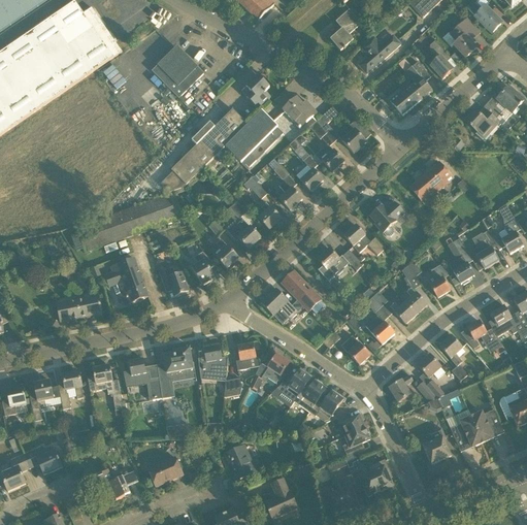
[(0,28),(41,0),(0,0),(0,28)]
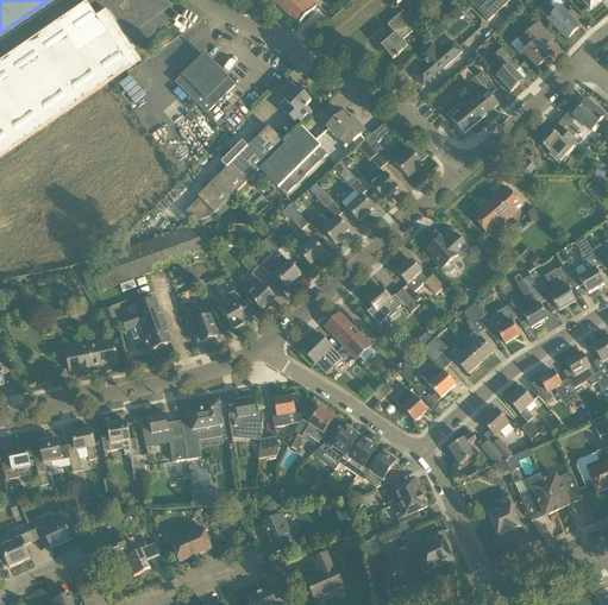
[(94,13),(87,0),(83,0),(0,56),(0,152),(139,57),(105,6),(94,13)]
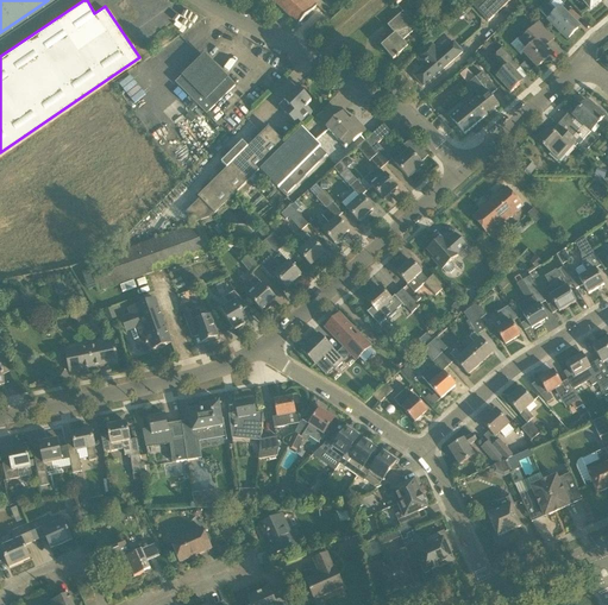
[(274,0),(298,21),(311,7),(302,0),(274,0)]
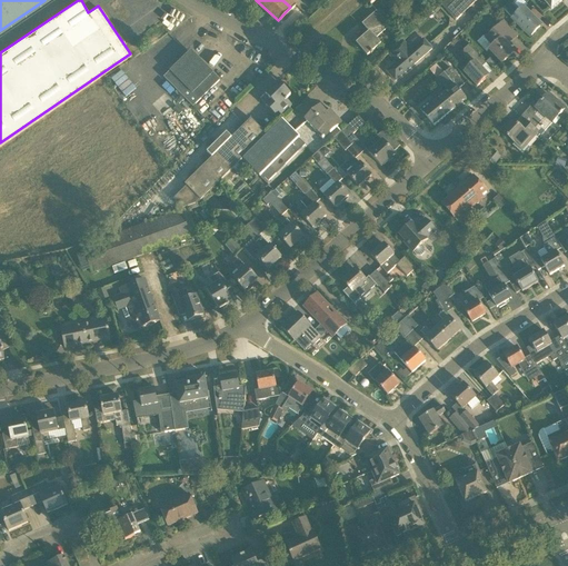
[(438,0),(454,18),(472,0),(438,0)]
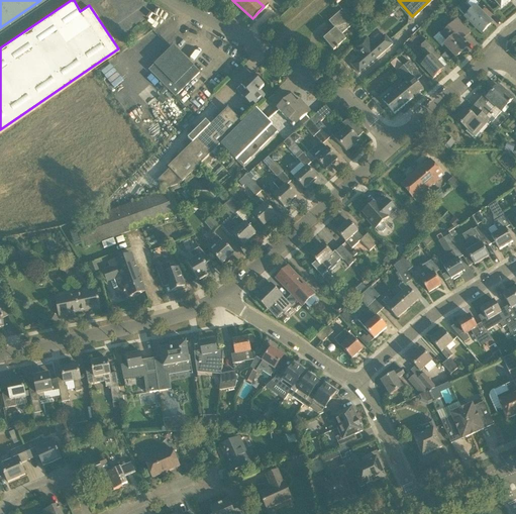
[(491,19),(474,2),(469,7),(462,0),(456,6),(481,30),(491,19)]
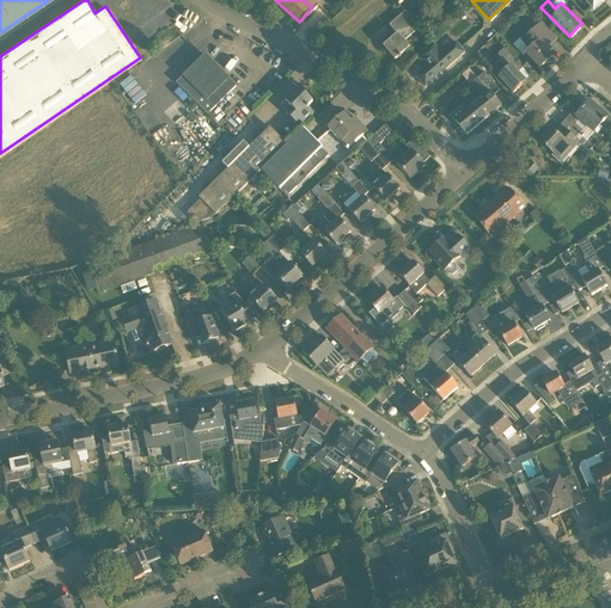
[(417,25),(411,18),(403,8),(388,22),(396,31),(382,43),(393,57),(397,55),(398,56),(401,54),(399,53),(408,45),(402,38),(417,25)]
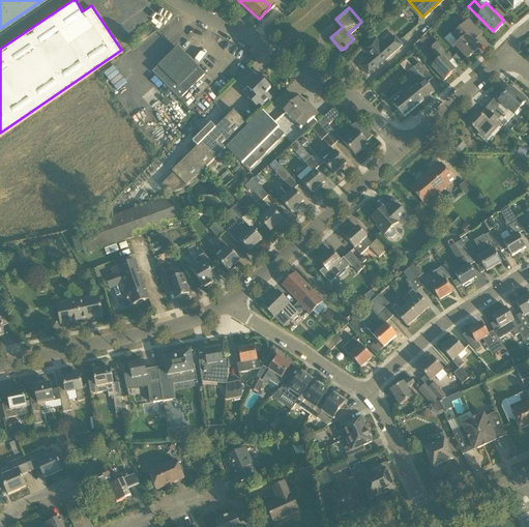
[(466,57),(477,47),(470,38),(479,29),(468,18),(451,33),(458,40),(454,44),(466,57)]
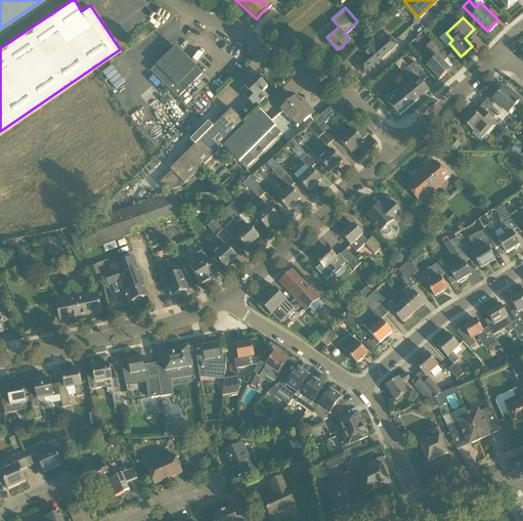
[(378,42),(371,35),(357,47),(364,55),(355,63),(362,72),(397,42),(389,33),(378,42)]
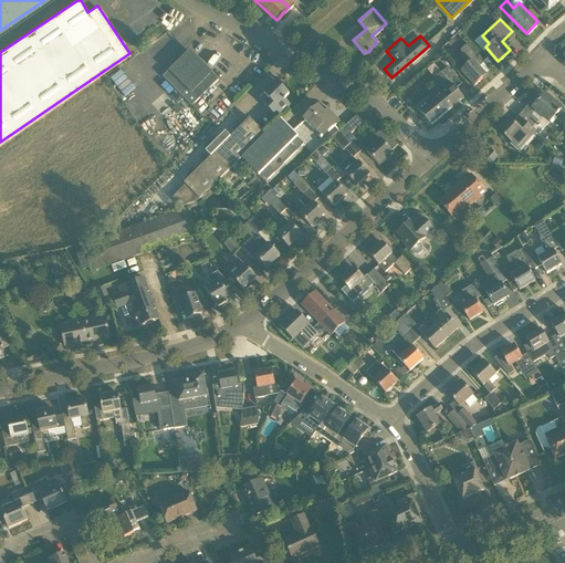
[(464,58),(457,65),(473,83),(481,76),(481,75),(484,72),(478,64),(482,60),(466,42),(460,47),(460,52),(464,58)]
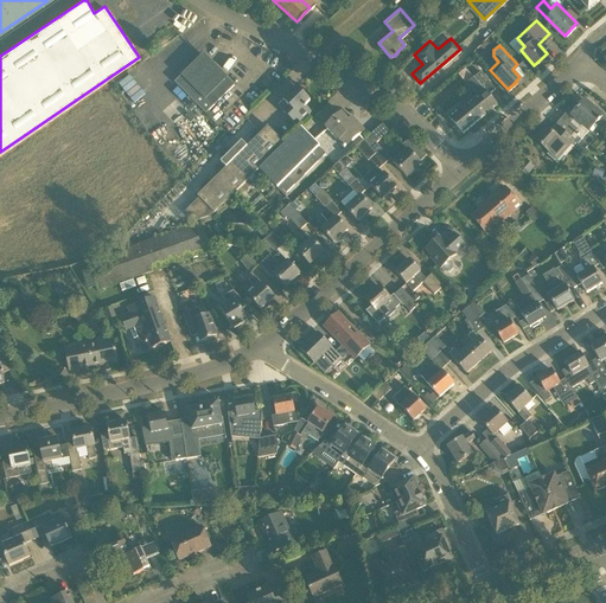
[(197,111),(202,107),(204,110),(233,82),(225,75),(223,77),(199,53),(173,78),(174,79),(170,83),(190,103),(197,111)]
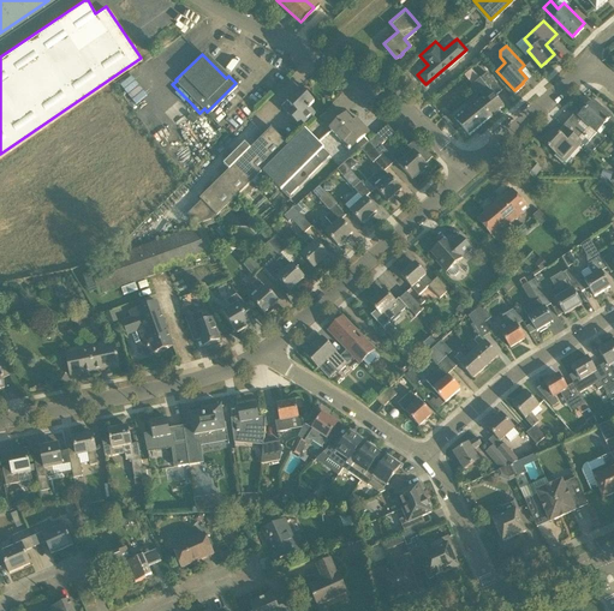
[(480,90),(484,95),(490,90),(478,76),(482,73),(477,69),(472,63),(462,71),(468,78),(478,91),(480,90)]
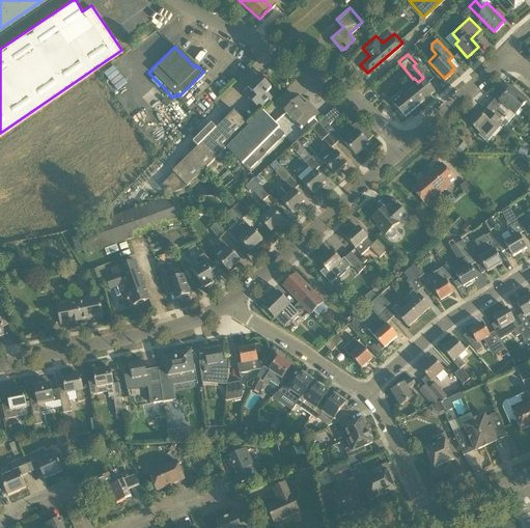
[(423,78),(418,82),(413,86),(423,99),(434,90),(426,81),(433,76),(420,60),(417,62),(413,58),(412,59),(416,63),(413,65),(423,78)]
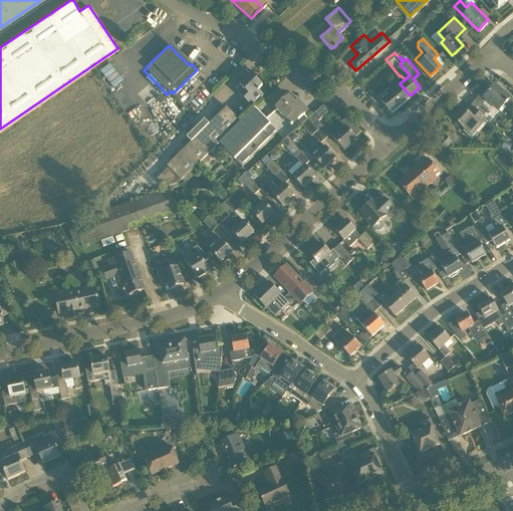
[(234,87),(250,104),(262,92),(257,87),(261,82),(250,71),(234,87)]
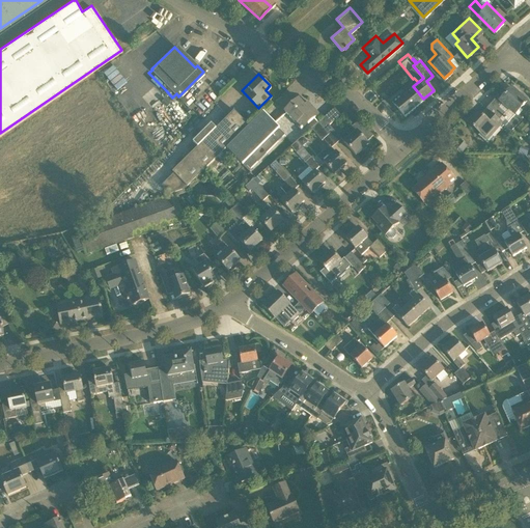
[(513,113),(519,107),(526,113),(529,108),(529,101),(526,98),(525,99),(525,98),(526,96),(521,91),(519,93),(510,85),(499,99),(495,95),(485,106),(485,107),(498,117),(496,119),(501,123),(502,122),(502,123),(506,119),(507,119),(513,113)]
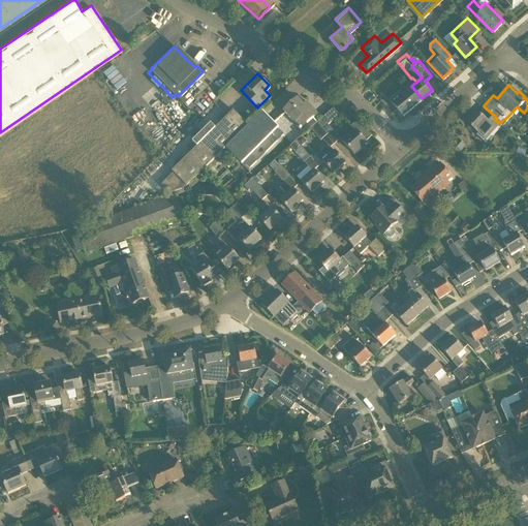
[(422,98),(411,86),(404,91),(402,89),(390,98),(402,114),(422,98)]
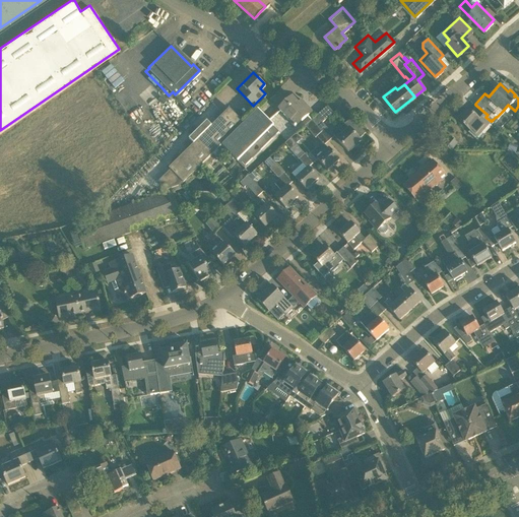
[(294,125),(311,110),(301,98),(298,101),(292,94),(277,107),(294,125)]
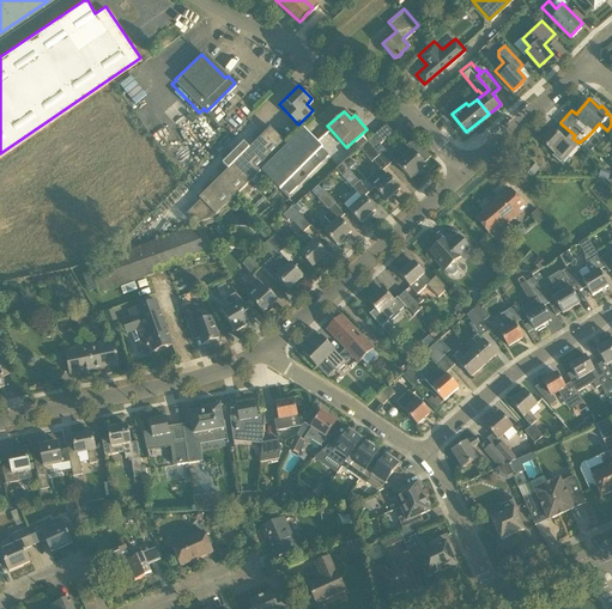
[(373,133),(380,141),(392,129),(385,122),(373,133)]
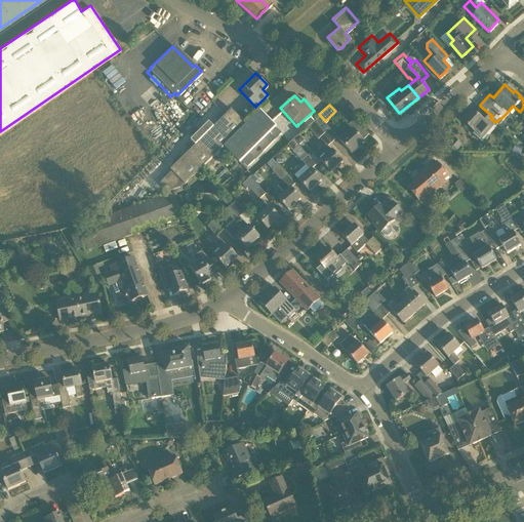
[(492,116),(480,106),(475,112),(471,108),(461,118),(474,129),(485,116),(494,124),(495,122),(490,118),(492,116)]
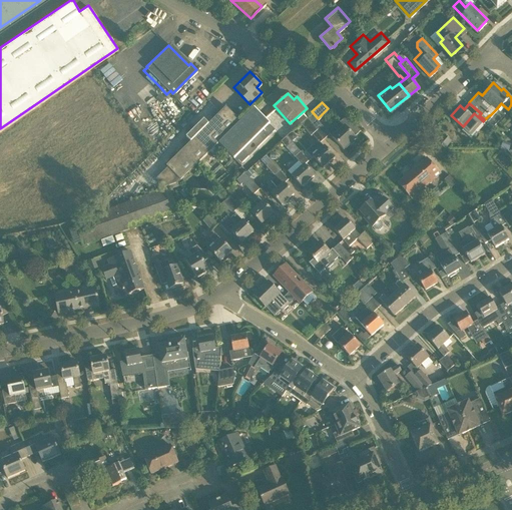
[(225,104),(207,122),(203,117),(185,135),(190,139),(166,163),(167,164),(180,177),(197,160),(216,141),(239,119),(225,104)]
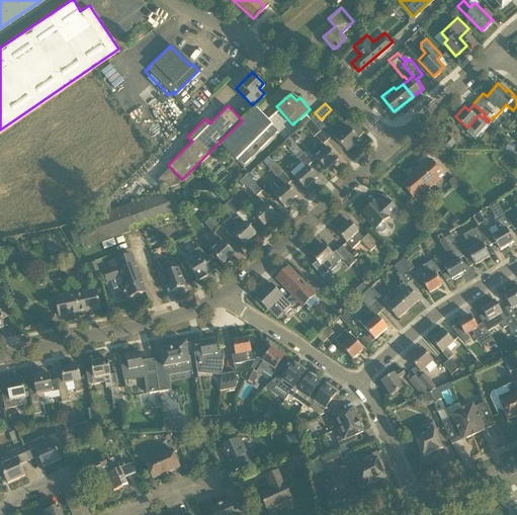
[(225,148),(229,151),(242,164),(276,130),(270,123),(271,122),(255,106),(242,120),(219,143),(225,148)]
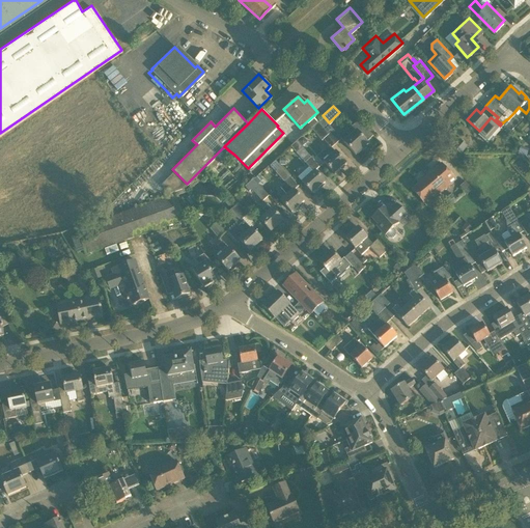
[(324,128),(329,122),(323,115),(317,120),(324,128)]
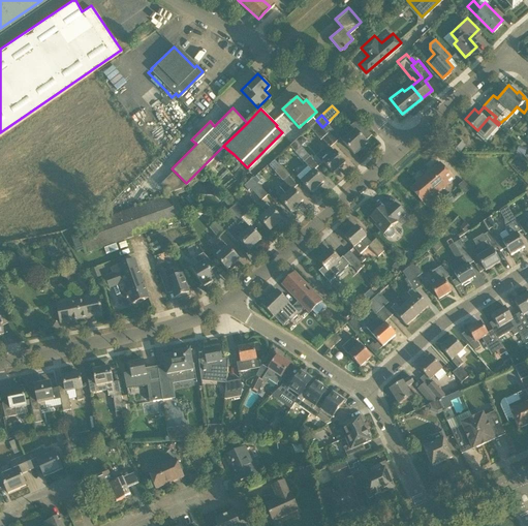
[(343,129),(347,134),(342,140),(353,152),(366,141),(364,138),(371,133),(356,117),(343,129)]
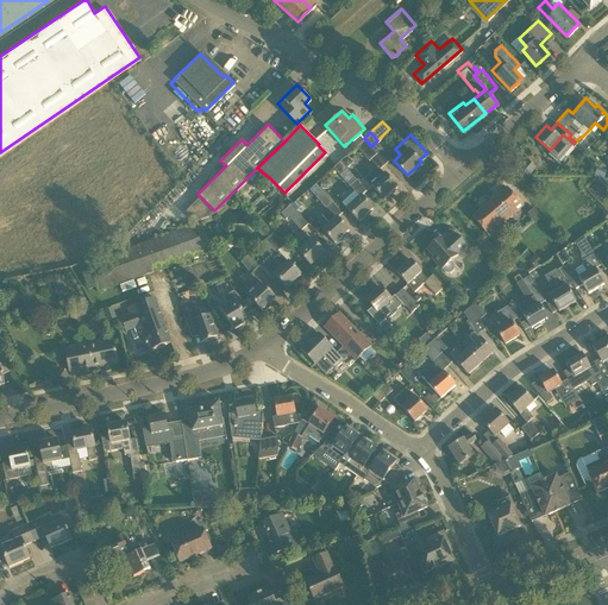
[(368,158),(370,157),(376,151),(371,146),(364,138),(356,145),(368,158)]
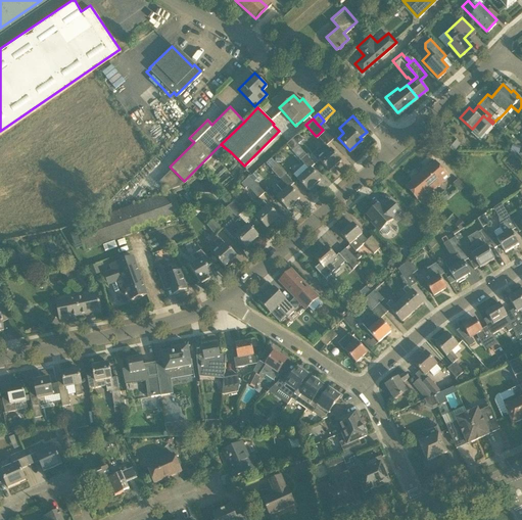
[(319,126),(323,130),(328,126),(324,121),(319,126)]
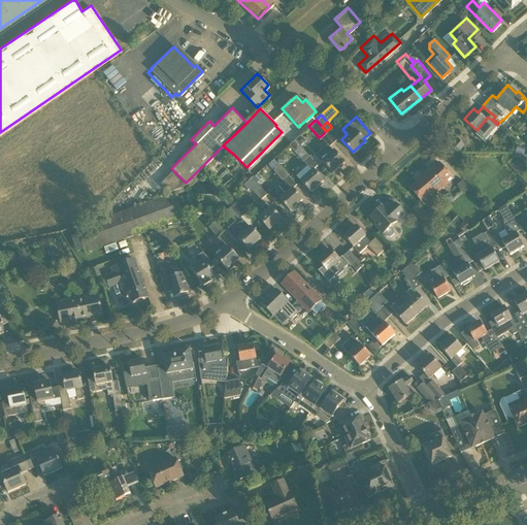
[(456,136),(449,144),(457,152),(464,142),(456,136)]
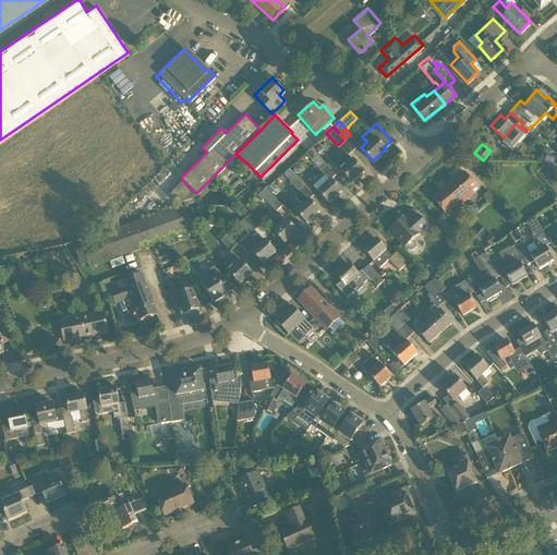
[(312,146),(305,152),(311,158),(317,153),(312,146)]
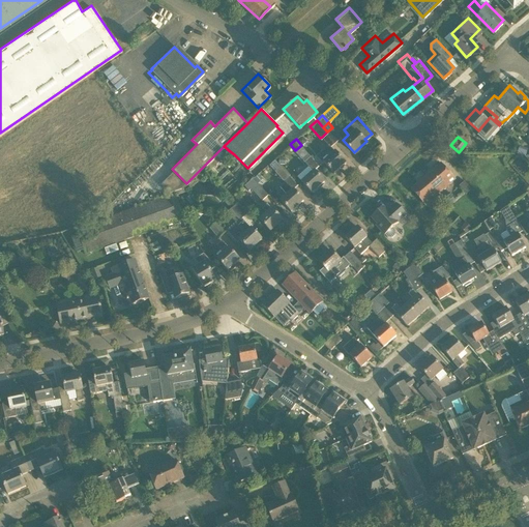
[(333,149),(330,145),(327,143),(323,148),(328,154),(322,159),(332,171),(345,160),(334,149),(333,149)]
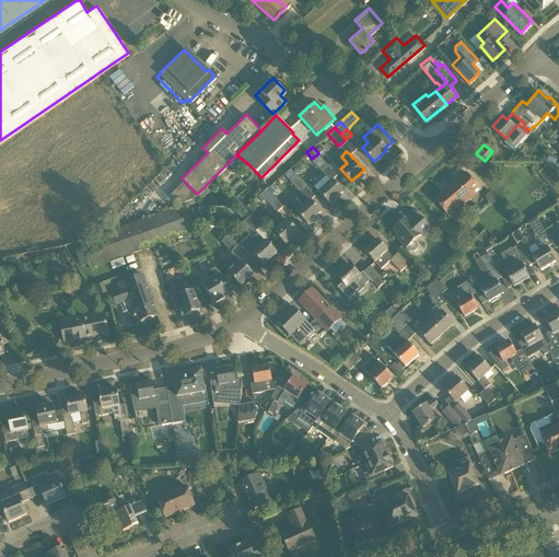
[(327,163),(318,153),(312,159),(321,169),(327,163)]
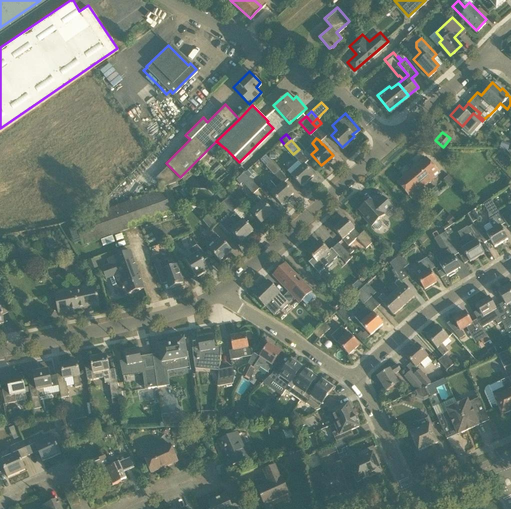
[(410,195),(420,187),(438,171),(425,155),(396,180),(410,195)]
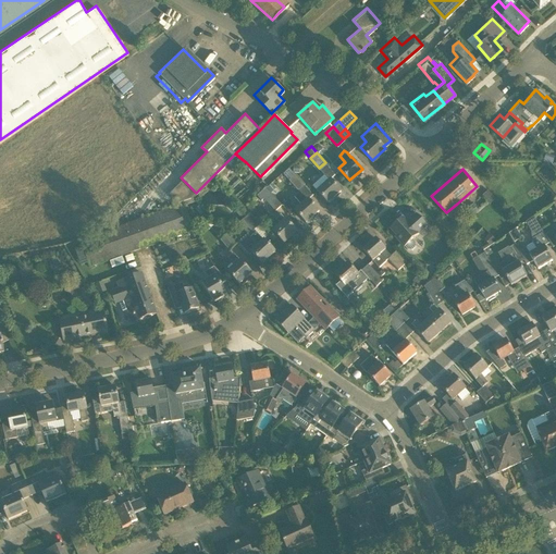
[(300,202),(295,207),(294,208),(305,221),(318,209),(307,196),(311,193),(303,183),(304,183),(294,172),(287,177),(298,189),(293,194),(300,202)]
